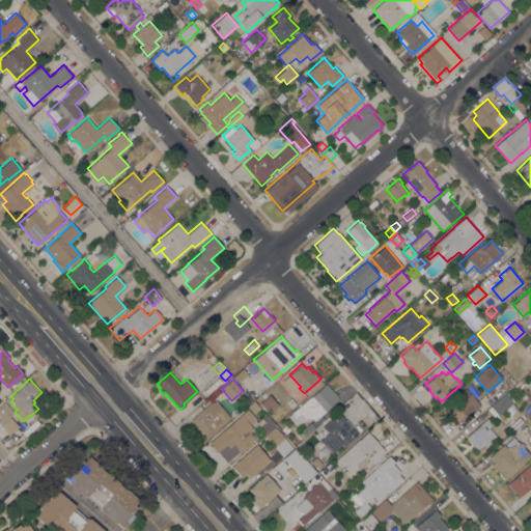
[(309,397),(310,397),(326,384),(339,398),(314,420),(312,418),(305,418),(296,426),(287,416),(309,397)]
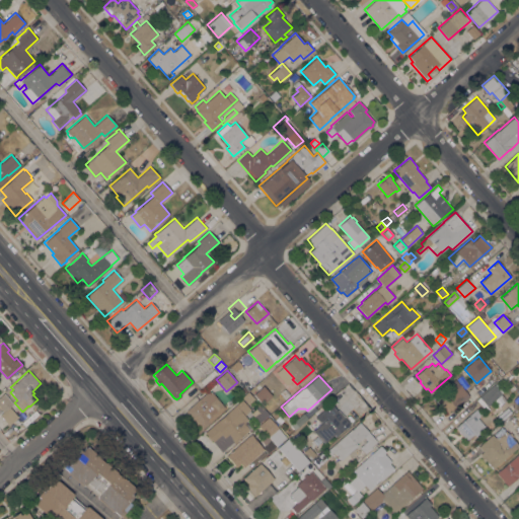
[(448,414),(443,409),(442,411),(436,403),(442,398),(437,393),(455,378),(469,395),(448,414)]
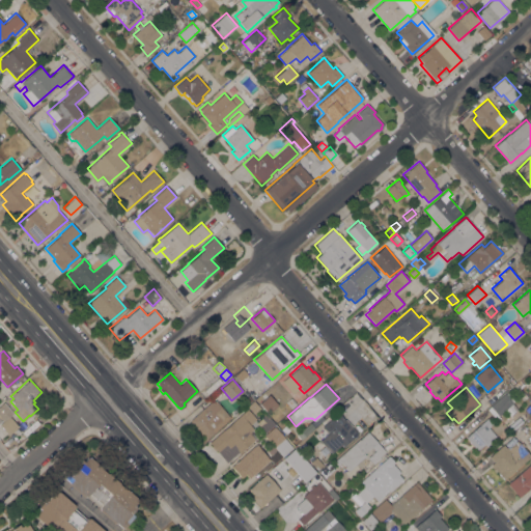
[(507,391),(508,392),(506,394),(512,402),(495,418),(493,414),(495,412),(491,407),(507,391)]
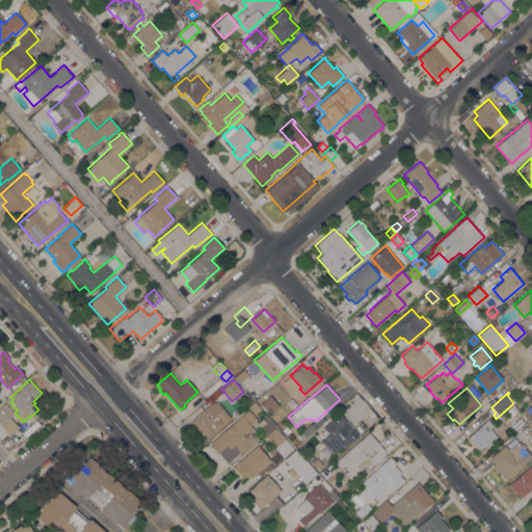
[(269,395),(278,405),(269,414),(260,403),(269,395)]
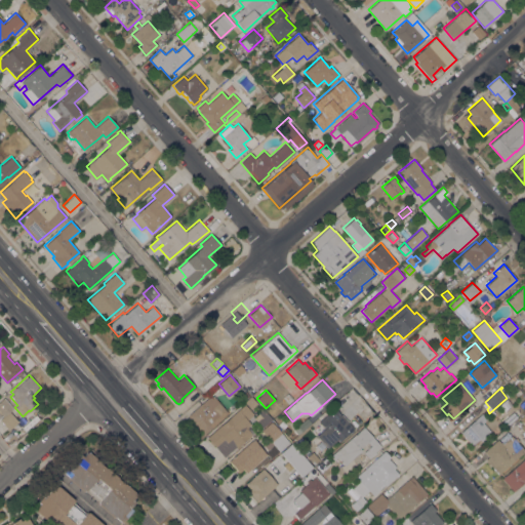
[(228,412),(221,417),(221,418),(204,434),(200,429),(197,431),(187,418),(189,416),(188,415),(208,398),(213,396),(228,412)]
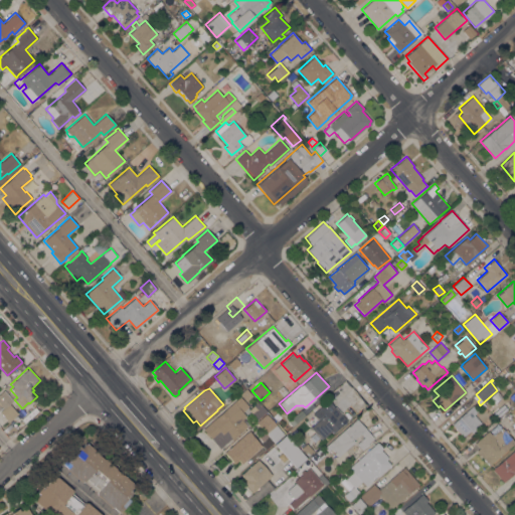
[(251,395),(245,400),(239,392),(240,391),(245,388),(251,395)]
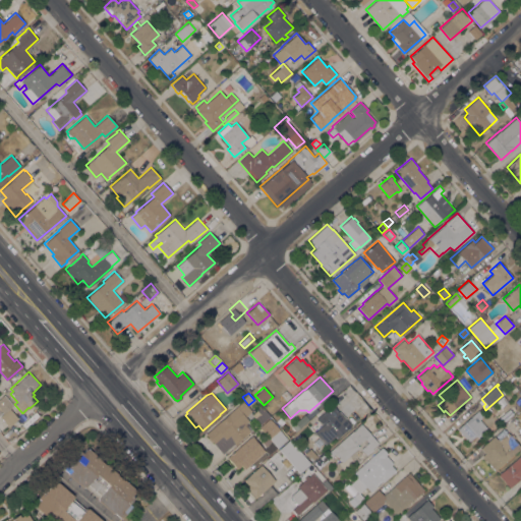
[(243,401),(251,410),(246,415),(249,418),(248,419),(248,420),(245,423),(247,425),(246,426),(250,430),(238,442),(238,443),(235,445),(234,444),(222,453),(212,442),(212,443),(208,438),(209,437),(206,433),(243,401)]
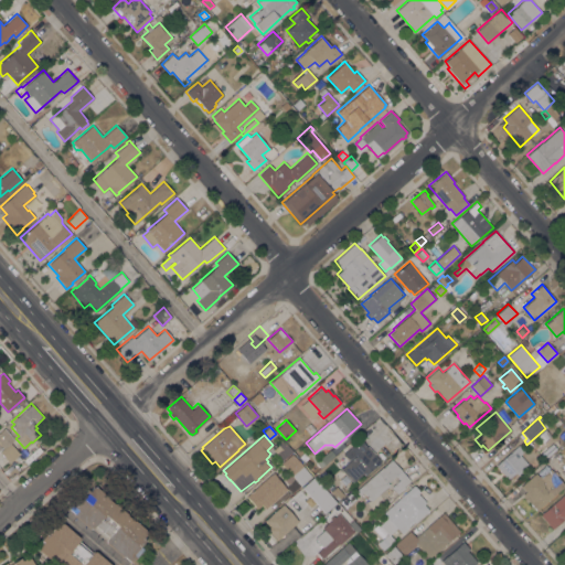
[(281,460),(273,450),(278,445),(276,444),(281,438),(292,450),(291,451),(281,460)]
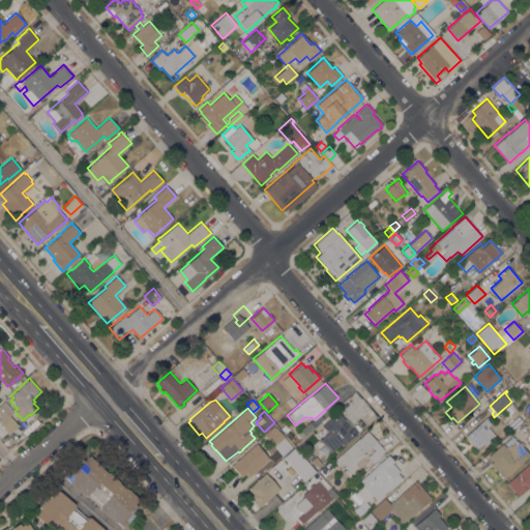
[(337,411),(344,418),(345,418),(352,425),(351,427),(357,433),(352,438),(352,437),(343,445),(341,443),(331,452),(330,451),(324,458),(313,445),(319,439),(320,440),(334,427),(328,420),(337,411)]
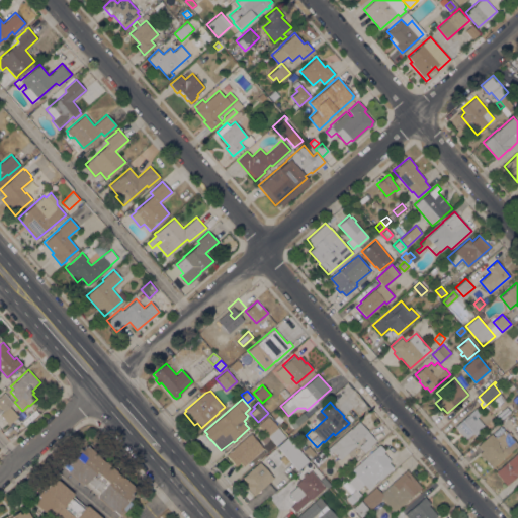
[(493,412),(502,404),(505,408),(506,406),(510,411),(500,420),(496,415),(493,412)]
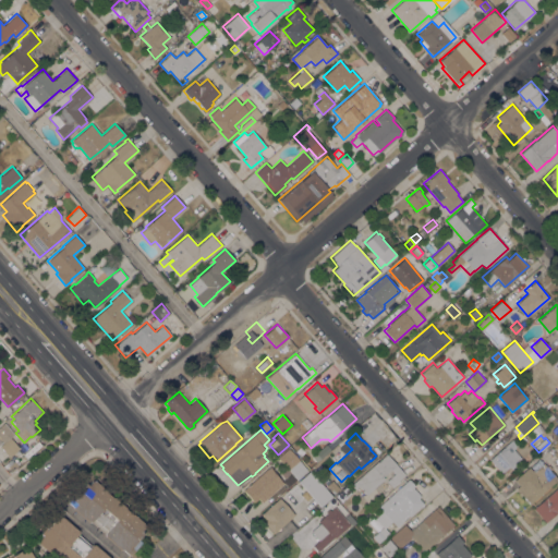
[(19,447),(9,456),(0,446),(0,444),(9,436),(19,447)]
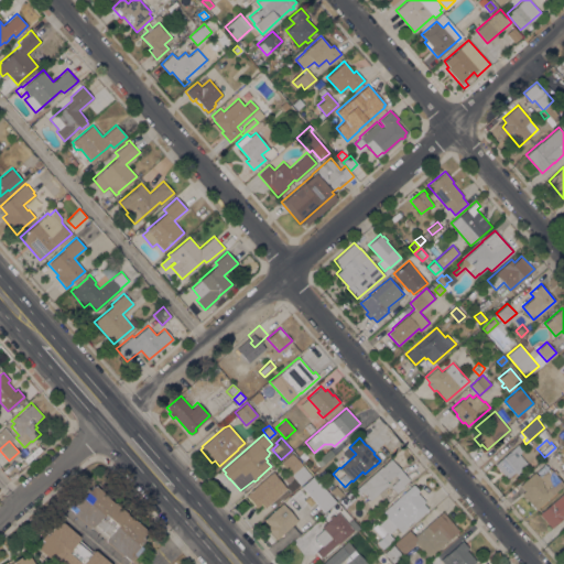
[(518,444),(522,449),(519,453),(527,463),(520,468),(520,469),(517,473),(514,470),(507,478),(495,464),(518,444)]
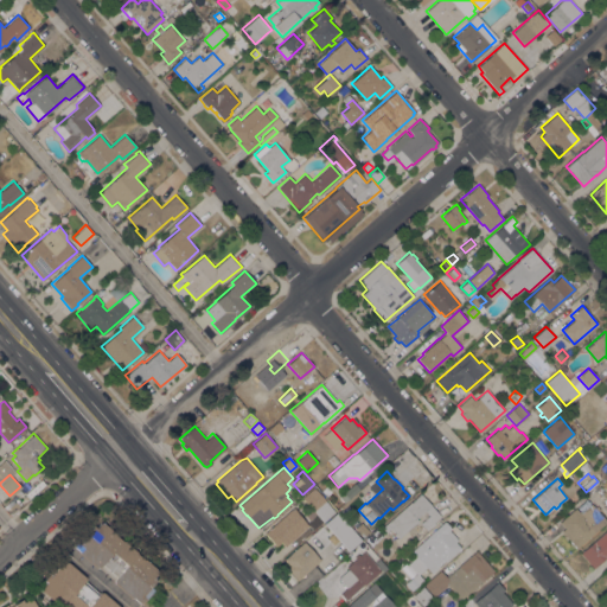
[(351,498),(350,497),(344,502),(339,497),(355,483),(360,490),(363,492),(359,496),(360,497),(355,502),(351,498)]
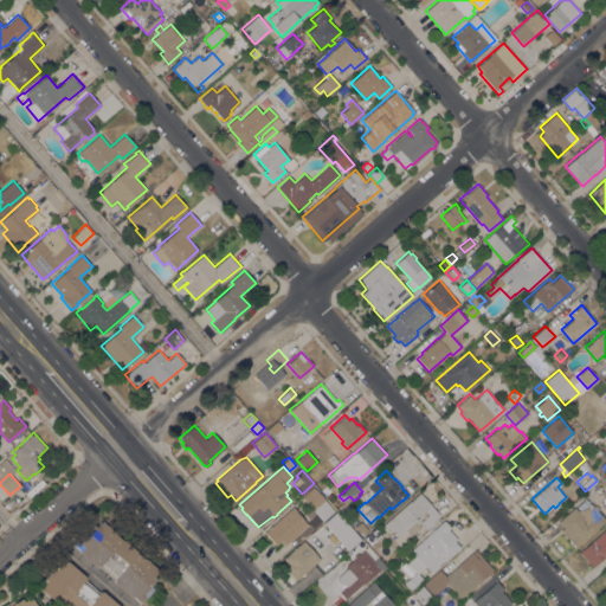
[(330,490),(327,495),(321,490),(326,485),(330,490)]
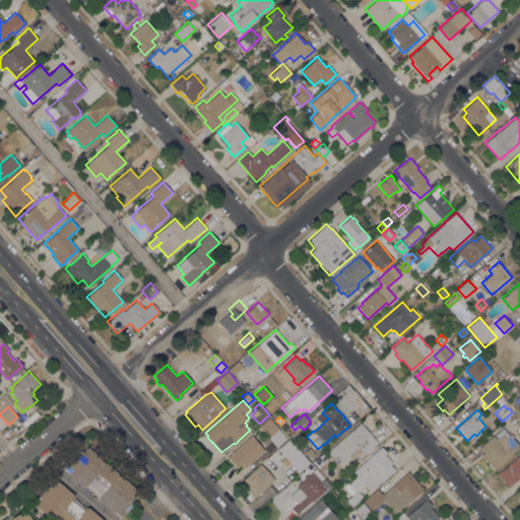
[(286,438),(276,446),(259,426),(269,417),(286,438)]
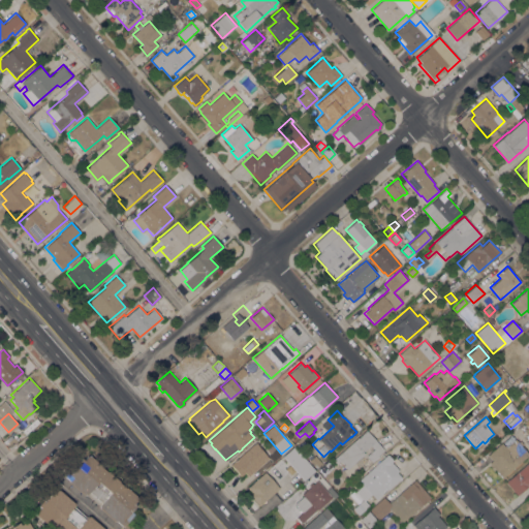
[(378,455),(378,456),(372,462),(371,461),(362,469),(356,464),(374,448),(370,444),(363,452),(364,454),(347,469),(339,460),(336,463),(333,460),(366,430),(384,449),(378,455)]
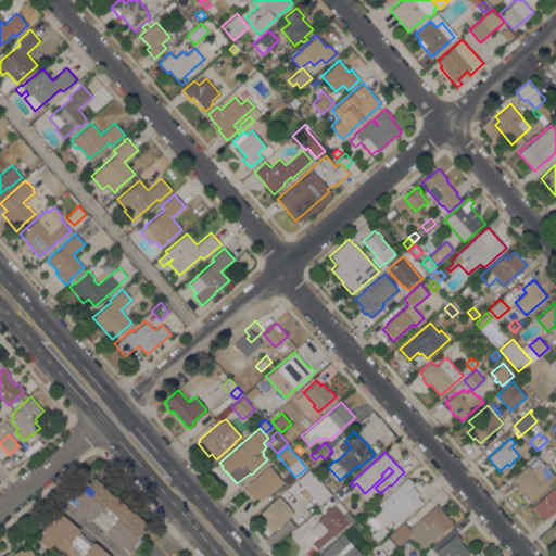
[(555,477),(528,502),(515,485),(517,483),(512,478),(527,465),(531,469),(532,468),(542,460),(544,464),(546,463),(550,466),(548,468),(555,477)]
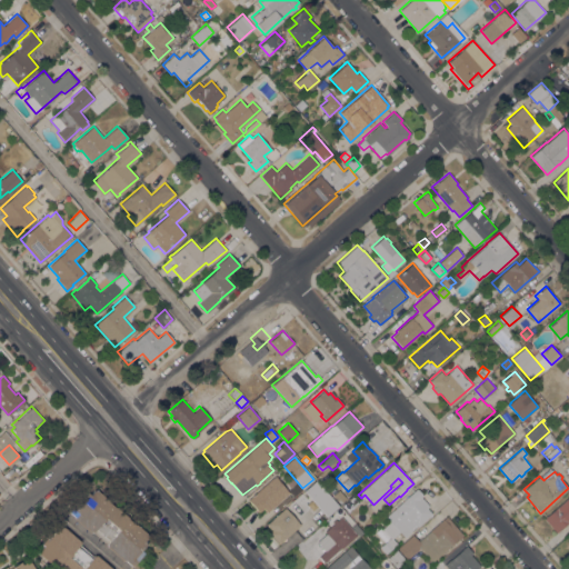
[(275,475),(285,486),(283,486),(289,492),(267,512),(263,508),(259,511),(248,499),(275,475)]
